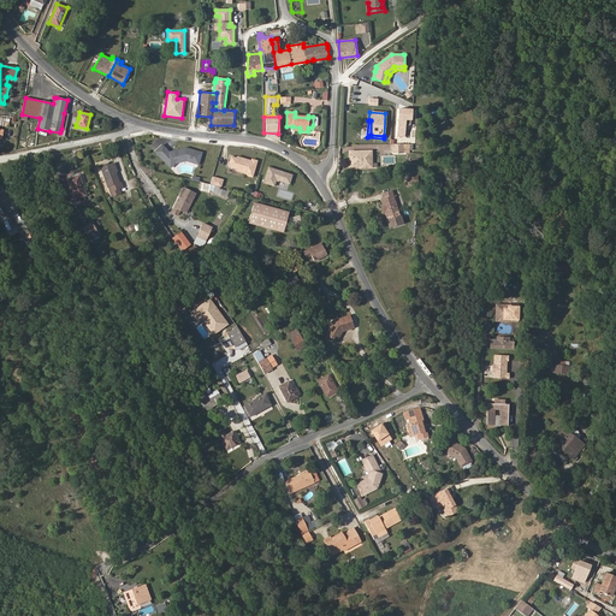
[(199,164),(202,153),(187,148),(173,152),(172,153),(171,153),(169,152),(163,144),(155,152),(167,164),(171,161),(175,161),(183,160),(185,160),(199,164)]
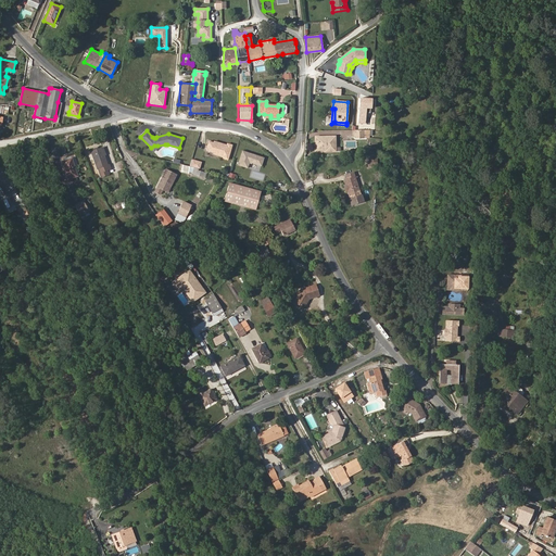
[(336,151),(336,136),(316,137),(316,150),(326,150),(326,151),(336,151)]
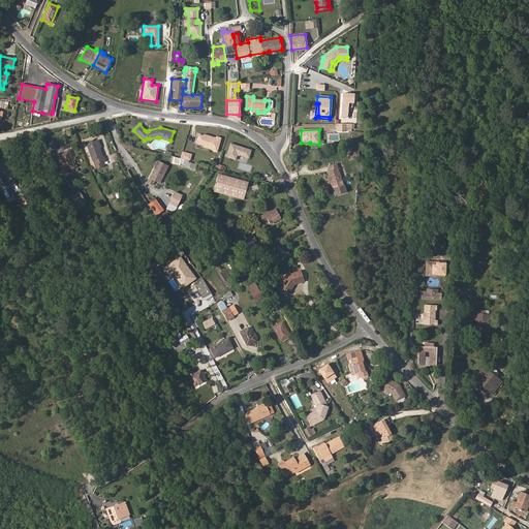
[(195,143),(203,145),(203,147),(213,150),(217,137),(203,133),(203,134),(198,133),(195,143)]
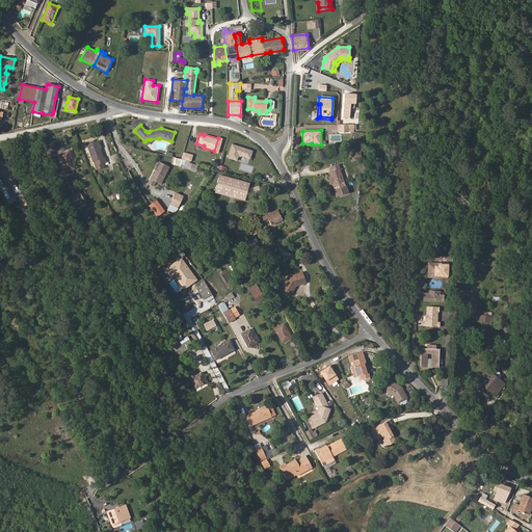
[(103,158),(100,149),(97,141),(94,142),(89,144),(87,145),(92,161),(94,161),(97,169),(105,167),(103,163),(106,162),(105,157),(103,158)]
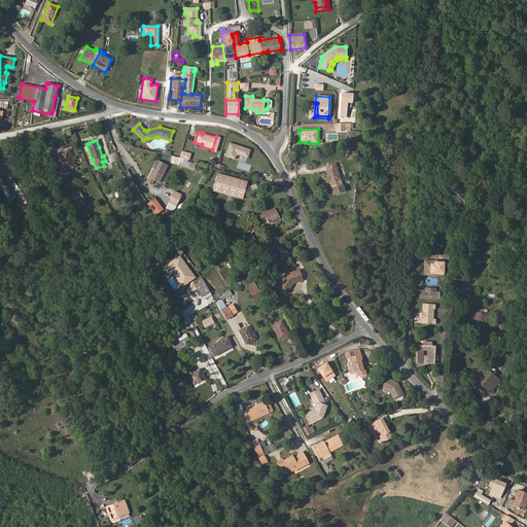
[(248,157),(250,149),(230,142),(224,155),(235,160),(237,153),(248,157)]
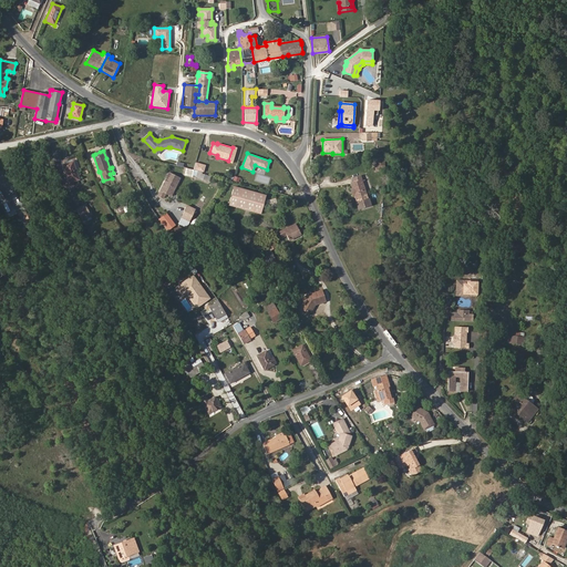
[(80,179),(73,162),(66,164),(63,165),(70,183),(80,179)]
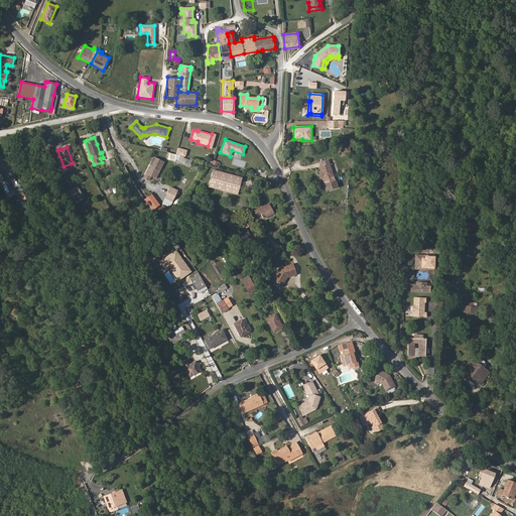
[(190,165),(191,160),(183,158),(184,156),(180,155),(178,162),(190,165)]
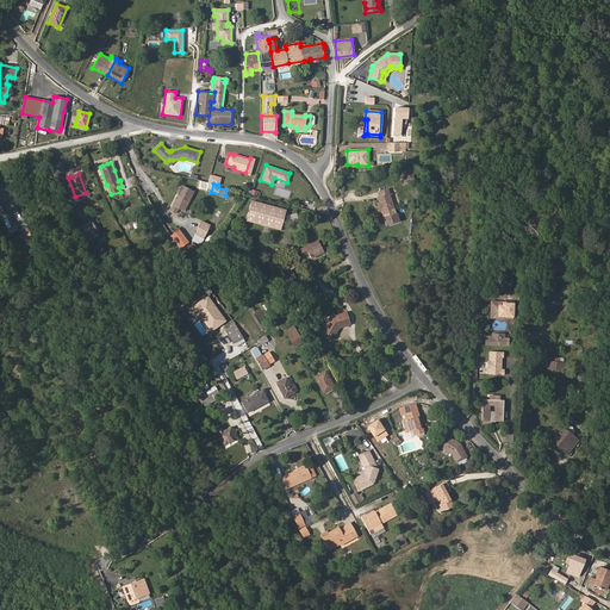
[(185,211),(194,192),(182,186),(169,211),(175,213),(179,209),(185,211)]
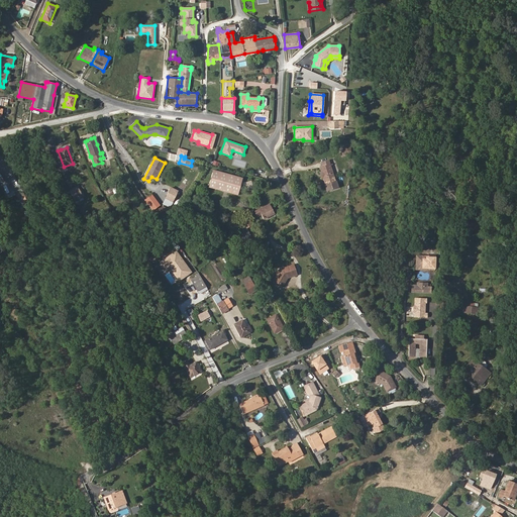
[(336,182),(330,164),(323,167),(320,168),(321,172),(323,178),(325,185),(336,182)]
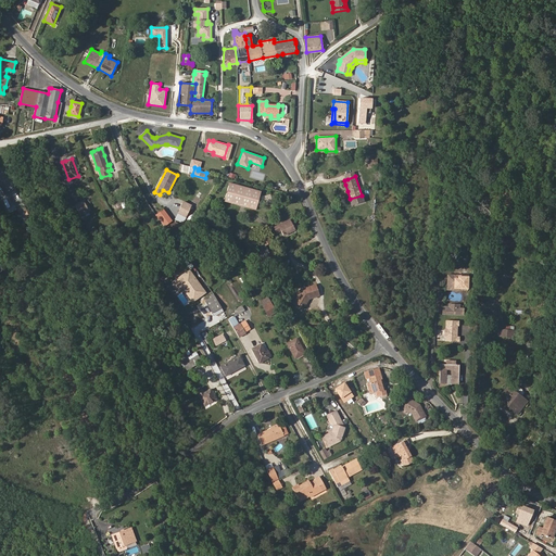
[(255,210),(261,191),(229,182),(224,201),(255,210)]
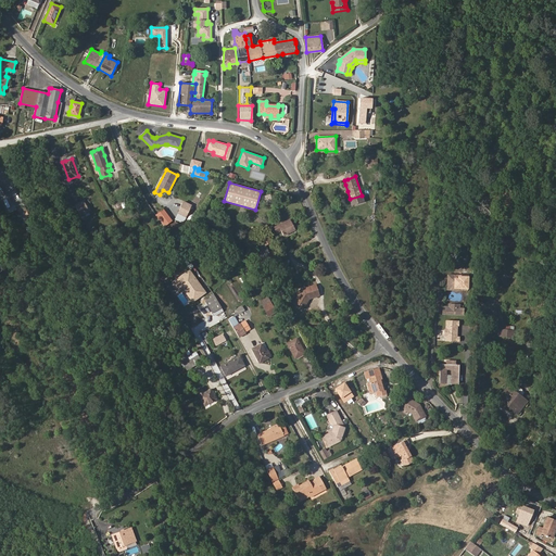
[(265,203),(272,200),(268,193),(262,197),(265,203)]
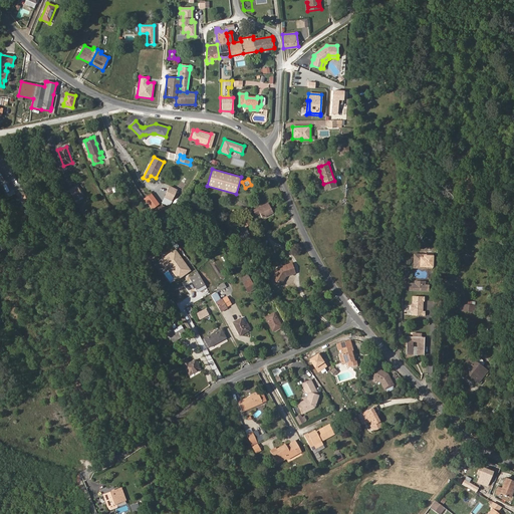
[(337,188),(334,181),(323,184),(322,185),(324,192),(337,188)]
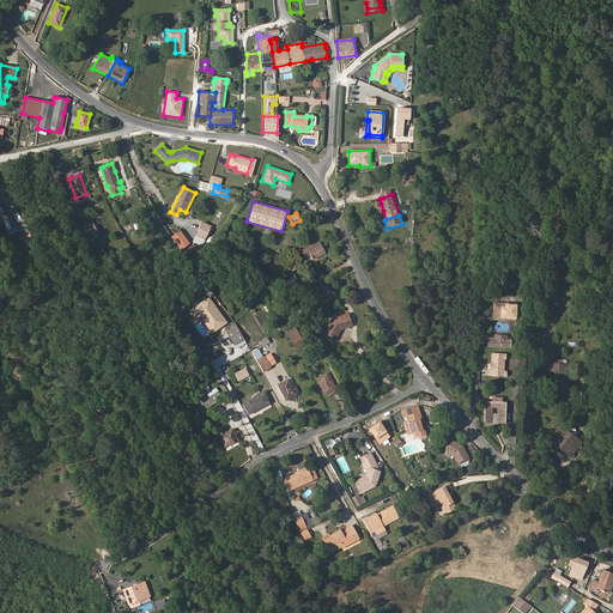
[(98,234),(91,220),(82,226),(89,238),(90,238),(97,234),(98,234)]
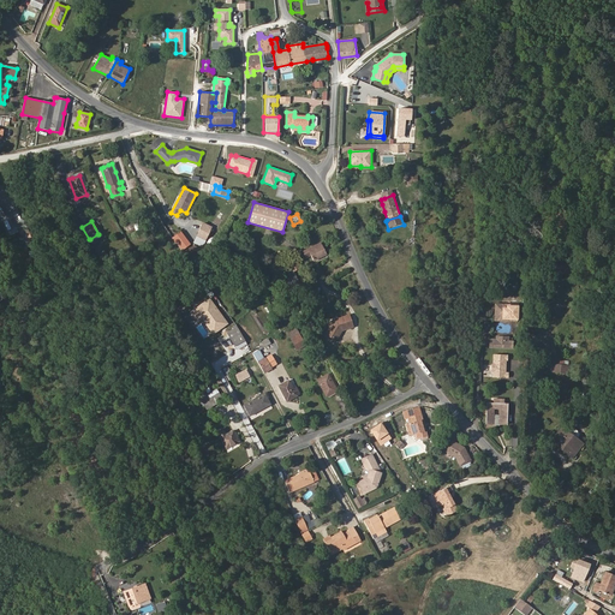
[(204,242),(212,226),(203,221),(195,237),(204,242)]
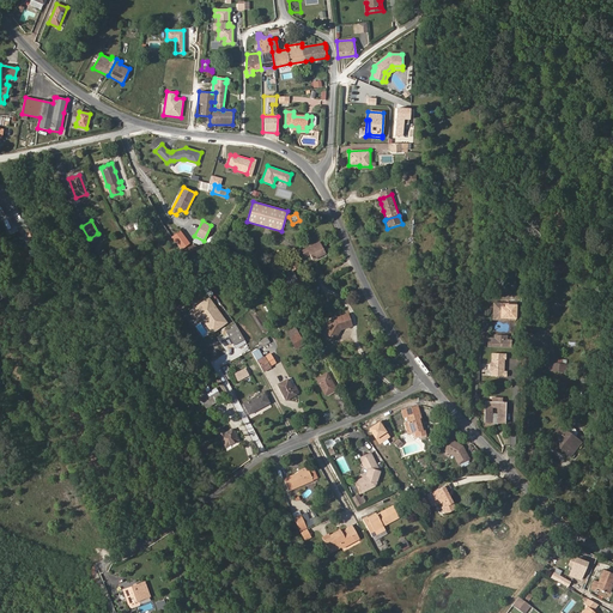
[(326,254),(320,242),(302,250),(305,256),(310,254),(313,260),(326,254)]
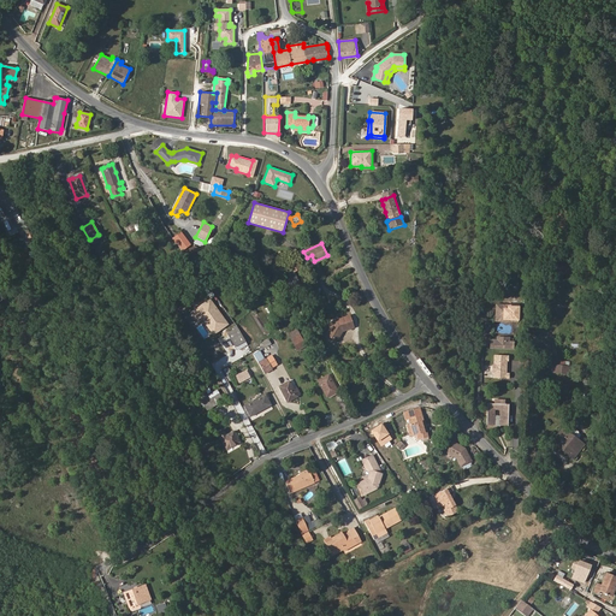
[(298,283),(292,270),(284,273),(291,286),(298,283)]
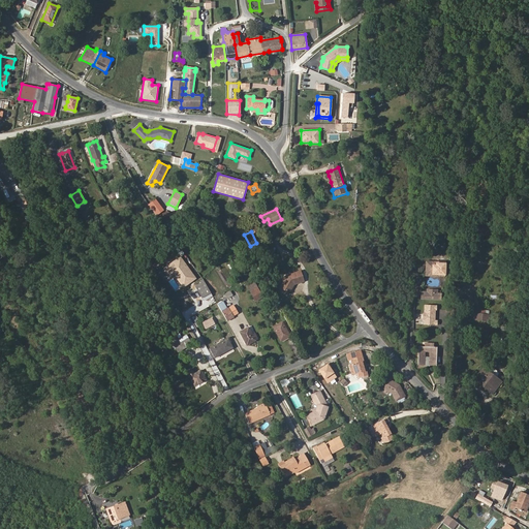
[(241,261),(238,254),(232,256),(236,263),(241,261)]
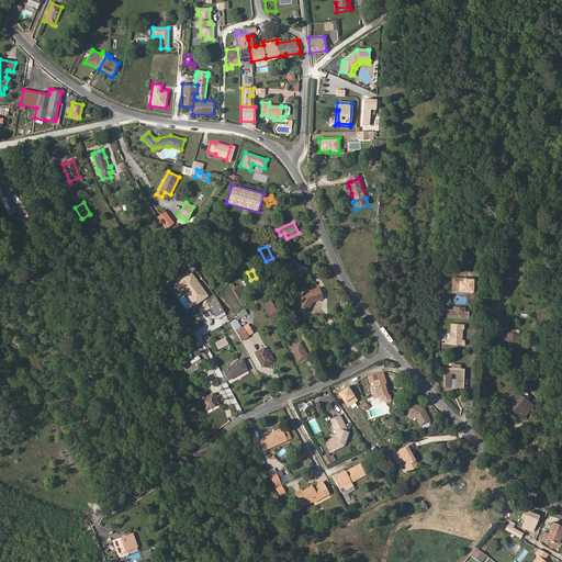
[(473,294),(473,280),(463,280),(463,282),(451,282),(451,292),(462,293),(462,291),(464,291),(464,294),(473,294)]
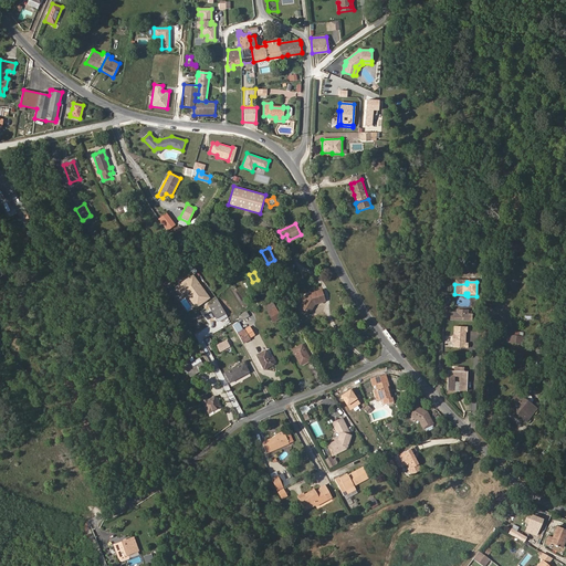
[(315,304),(325,301),(322,290),(307,294),(300,307),(310,313),(315,304)]
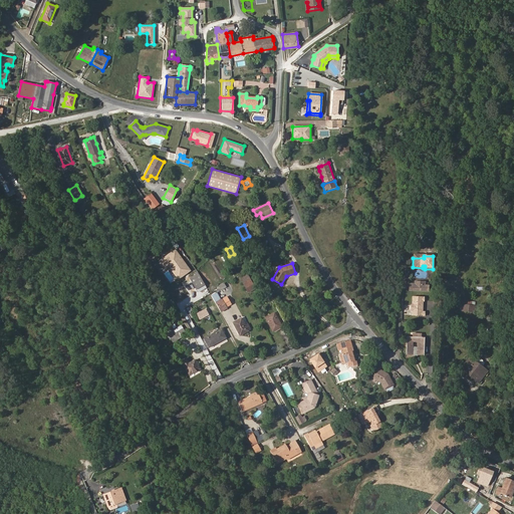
[(206,287),(205,285),(198,272),(195,274),(195,275),(190,278),(198,292),(206,287)]
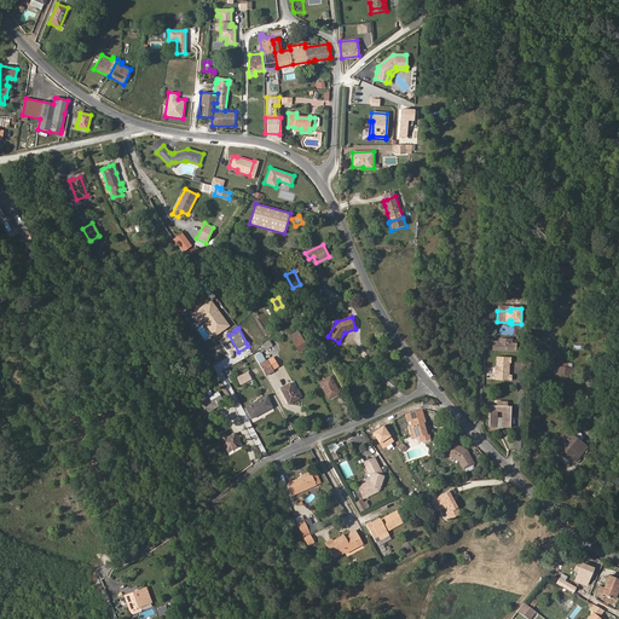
[(307,347),(298,330),(289,334),(299,352),(307,347)]
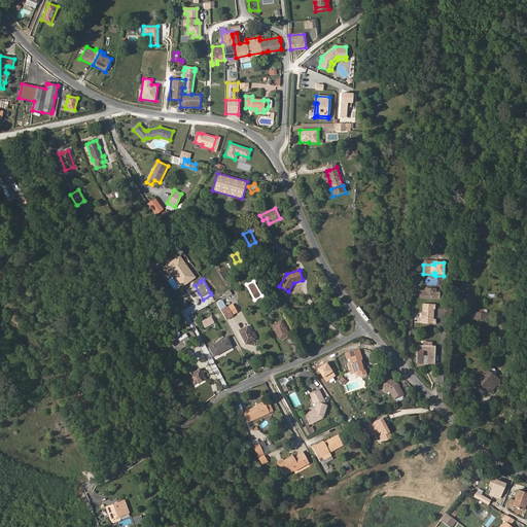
[(419,297),(440,299),(440,292),(436,291),(436,288),(424,287),(424,290),(419,290),(419,291),(419,297)]
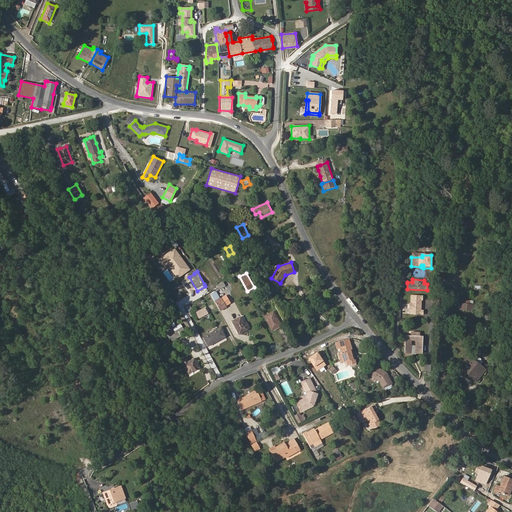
[(220,299),(216,292),(210,294),(214,301),(215,302),(220,299)]
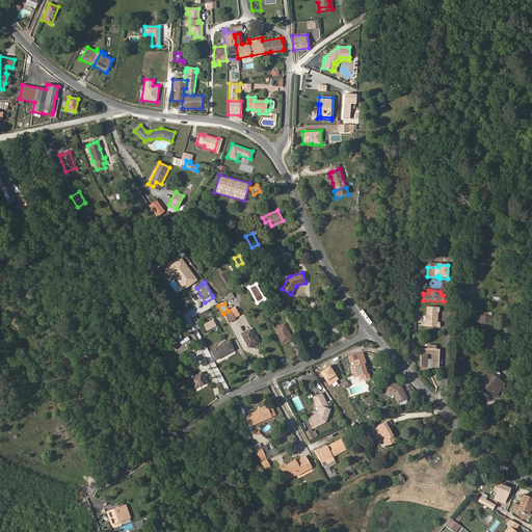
[(426,321),(426,326),(440,327),(440,322),(437,322),(439,312),(440,307),(426,307),(426,314),(425,314),(424,321),(426,321)]
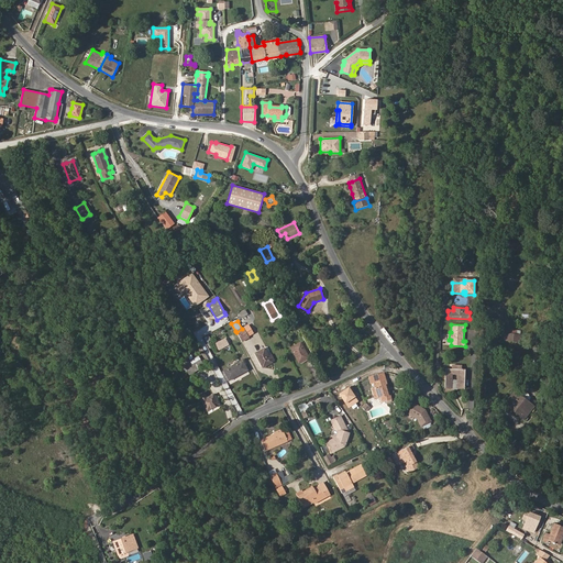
[(250,338),(243,328),(242,329),(236,332),(242,342),(250,338)]
